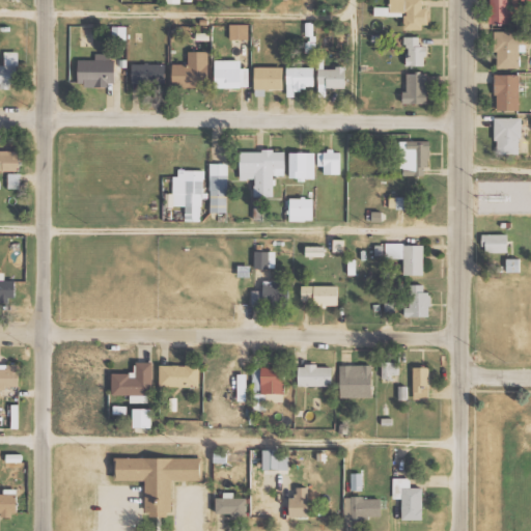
[(425,0),(390,0),(391,11),(404,11),(404,28),(426,28),(425,0)]
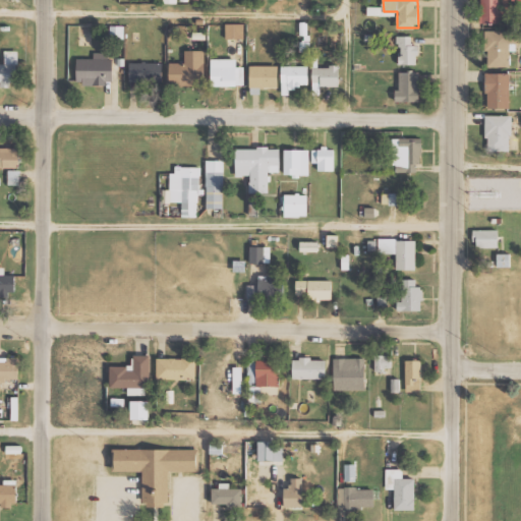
[(507,23),(508,10),(500,10),(499,0),(480,0),(480,22),(507,23)]
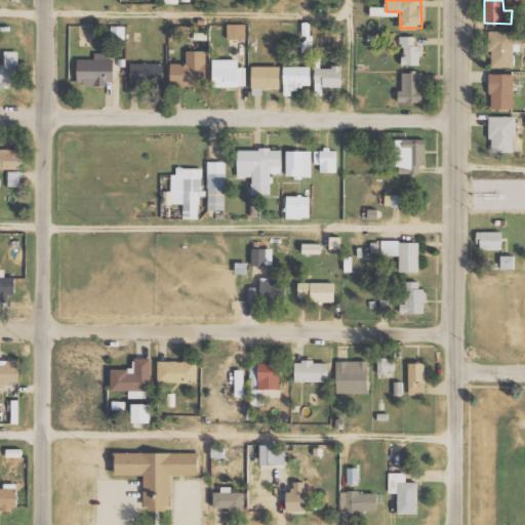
[(386,7),(370,6),(370,15),(386,15),(386,7)]
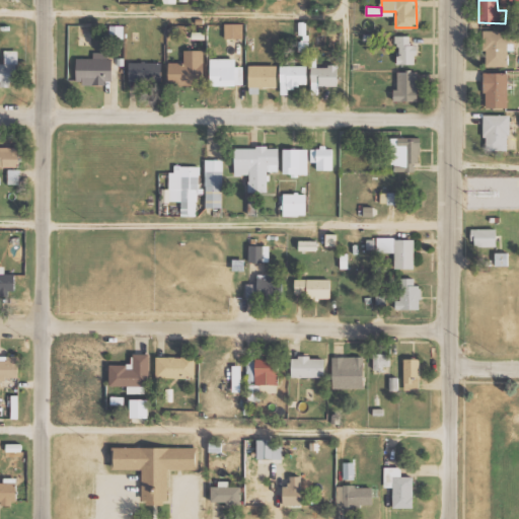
[(243,24),(225,24),(225,39),(243,39),(243,24)]
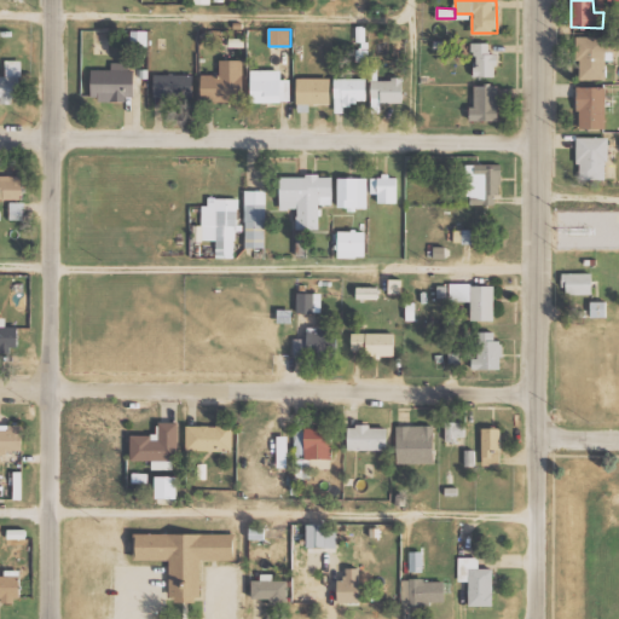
[(606,79),(606,61),(614,61),(614,36),(578,36),(579,80),(606,79)]
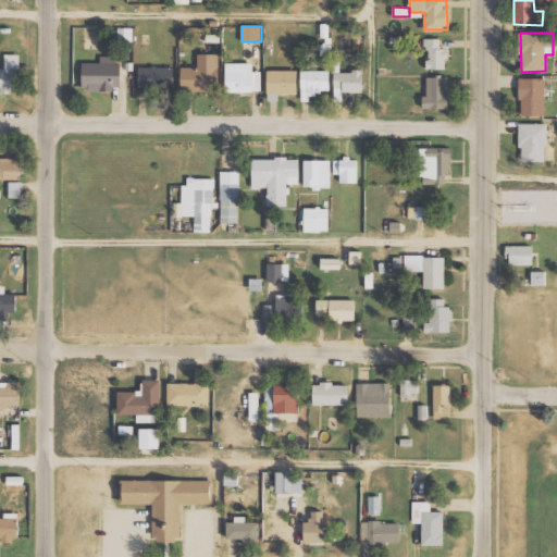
[(446,70),(447,49),(440,48),(440,38),(423,38),(423,49),(428,49),(428,69),(446,70)]
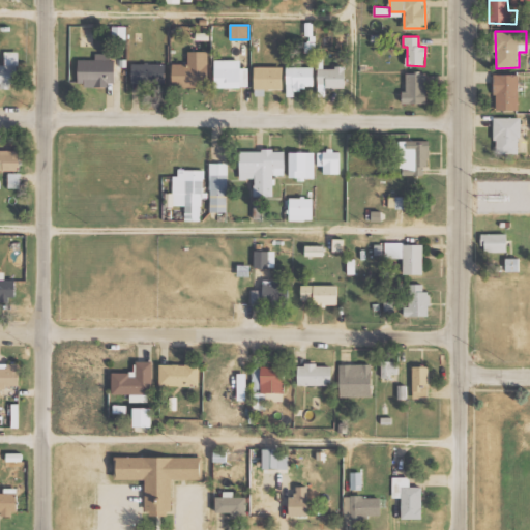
[(19,52),(5,51),(5,65),(0,65),(0,83),(1,84),(1,86),(19,86),(19,52)]
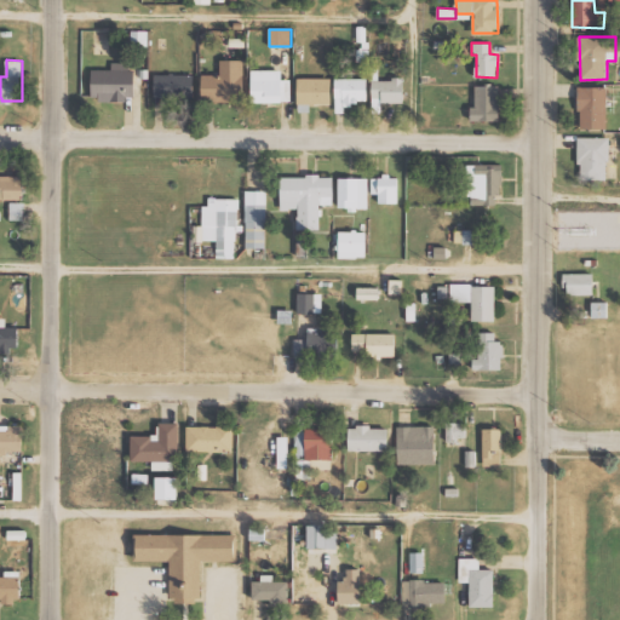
[(245,59),(220,61),(220,74),(202,74),(202,102),(245,101),(245,59)]
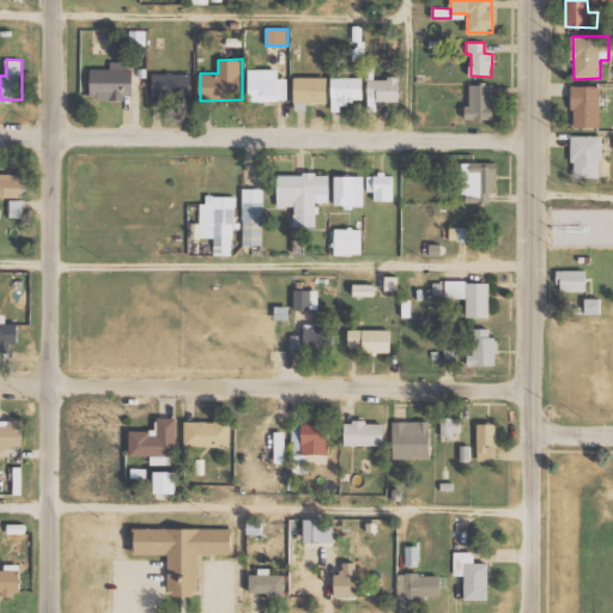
[(110,70),(91,70),(91,98),(133,98),(133,61),(110,61),(110,70)]
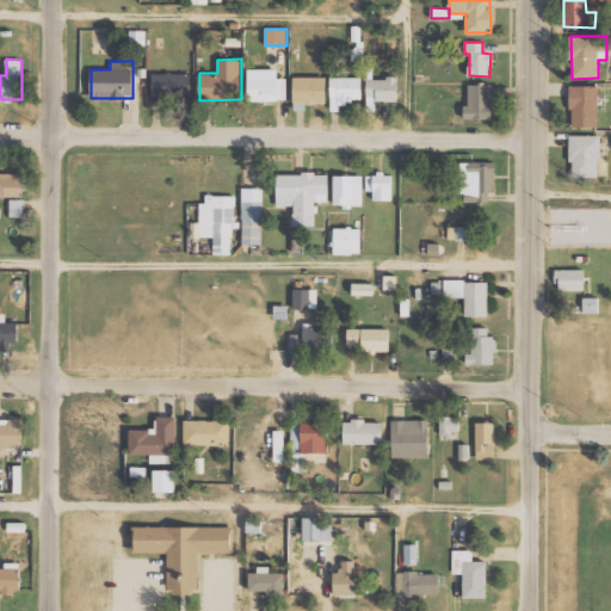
[(248,102),(287,100),(287,78),(278,78),(278,69),(248,69),(248,102)]
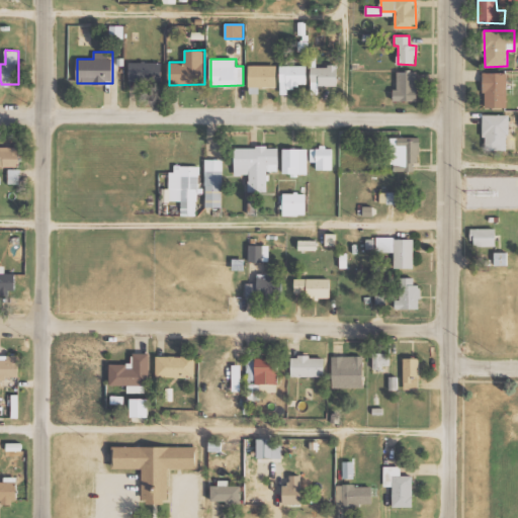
[(130,62),(130,82),(160,83),(160,63),(130,62)]
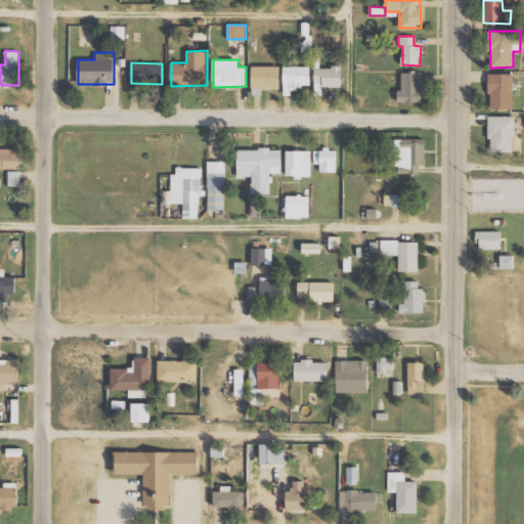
[(280,88),(280,67),(253,66),(252,94),(262,94),(262,88),(280,88)]
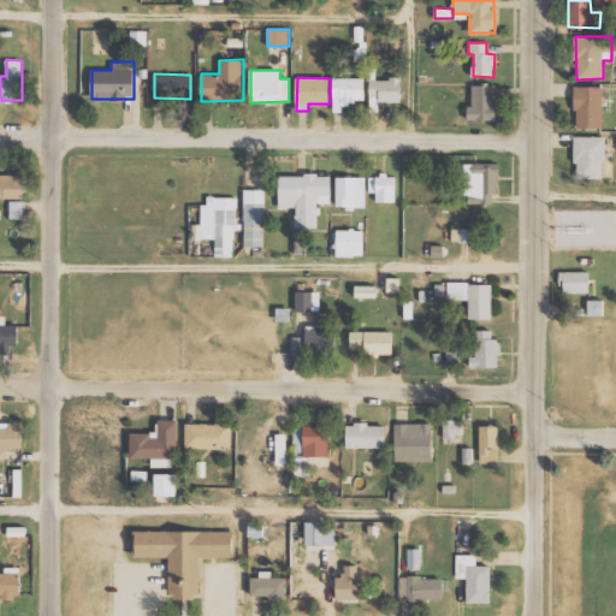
[(365,78),(333,78),(335,113),(343,112),(343,104),(366,102),(365,78)]
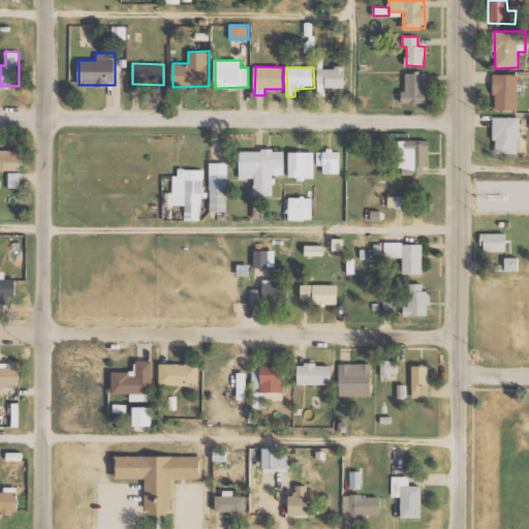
[(345,88),(345,68),(318,68),(318,97),(325,97),(325,88),(345,88)]
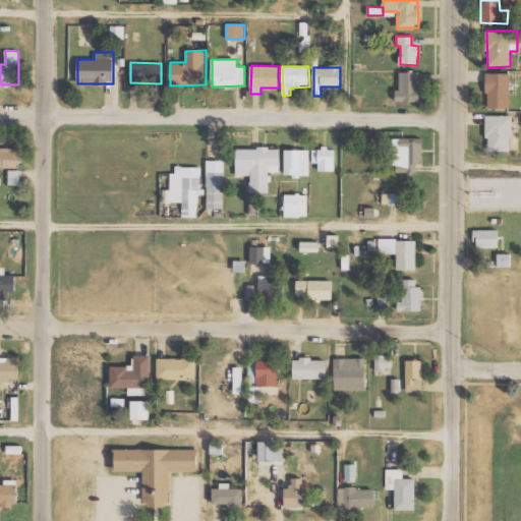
[(396,102),(420,102),(419,72),(400,72),(400,91),(396,91),(396,102)]
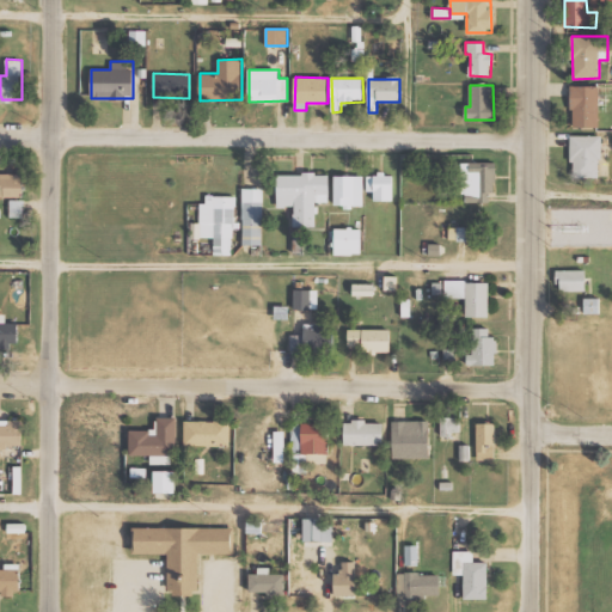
[(599,86),(573,86),(571,127),(599,127),(599,86)]
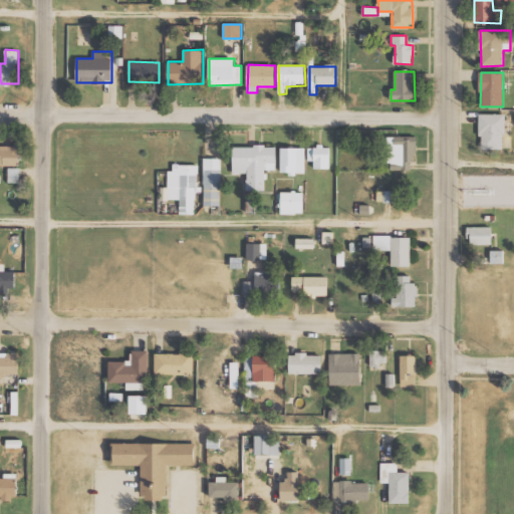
[(505,150),(505,113),(480,114),(481,150),(505,150)]
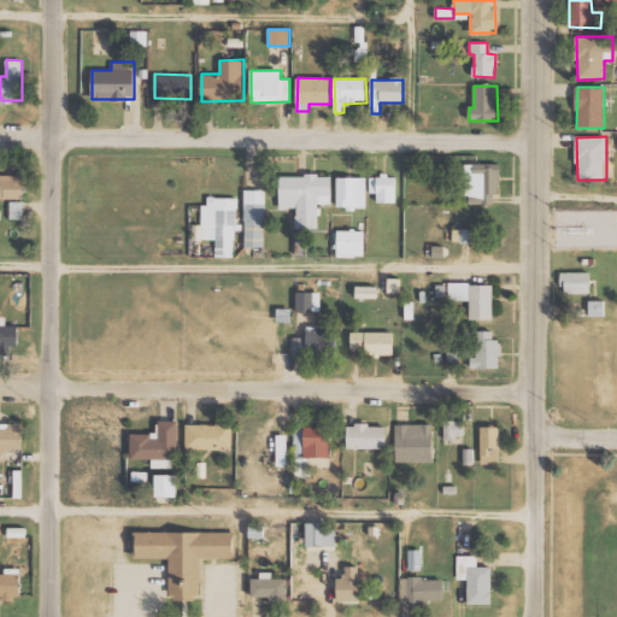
[(500,164),(465,164),(466,205),(493,204),(493,194),(500,194),(500,164)]
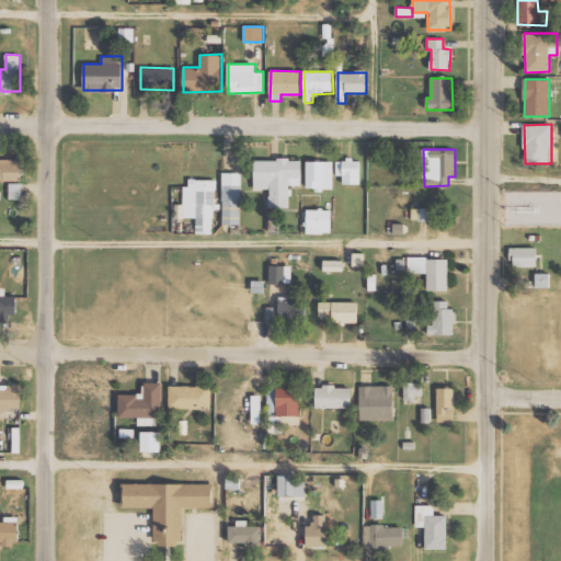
[(0,180),(22,181),(22,160),(0,159),(0,169),(0,168),(0,180)]
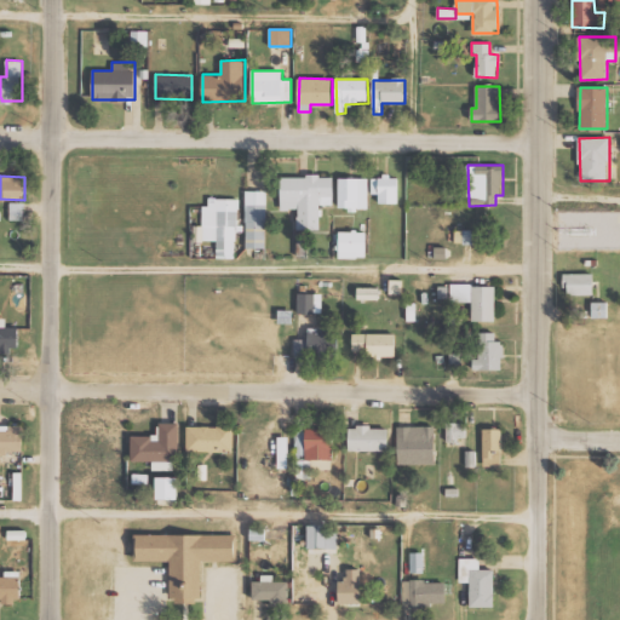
[(281,176),(281,210),(298,210),(297,229),(320,230),(321,205),(333,205),(334,177),(281,176)]
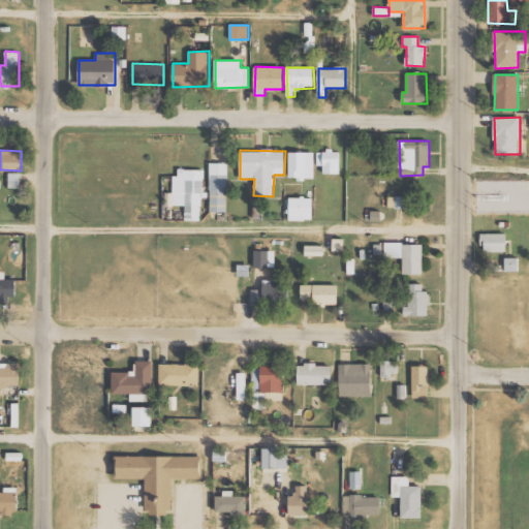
[(316,151),(317,165),(322,165),(323,174),(340,174),(339,150),(316,151)]
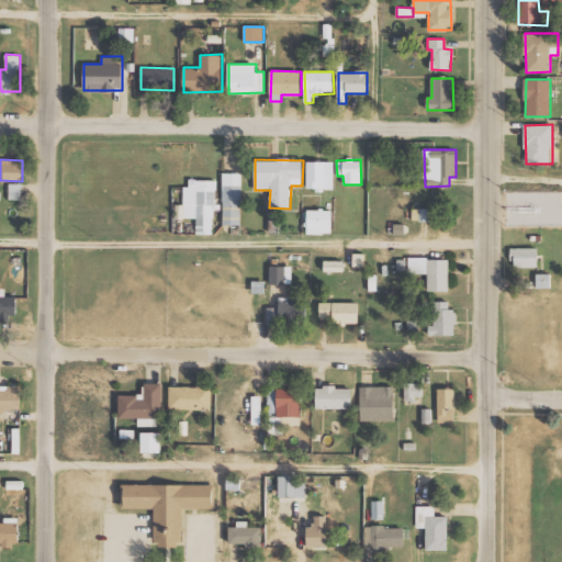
[(334,189),(334,161),(306,161),(307,190),(334,189)]
